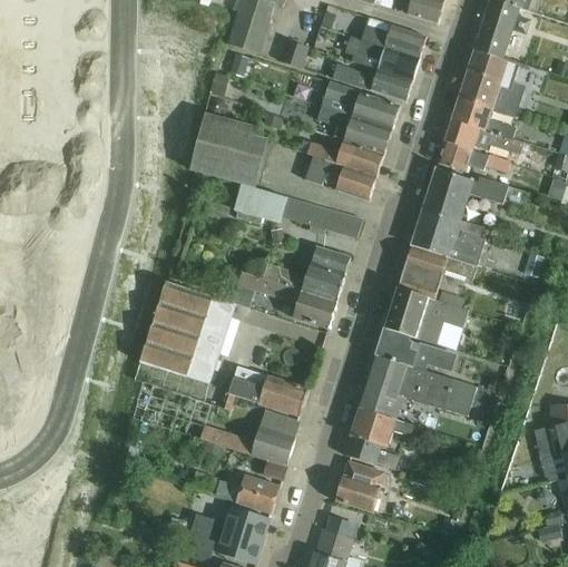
[(2,0),(1,105),(50,106),(51,0),(2,0)]
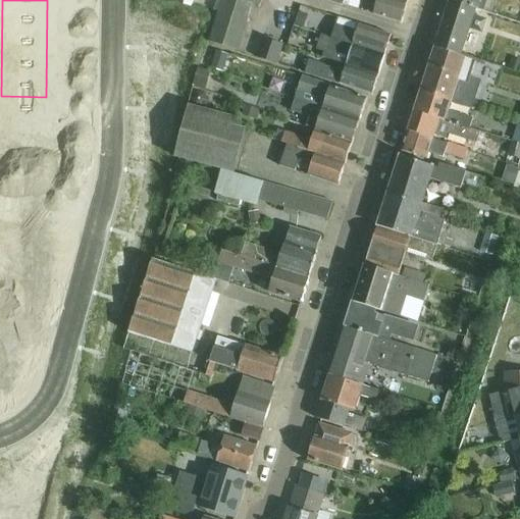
[(258,4),(245,0),(215,0),(213,8),(215,9),(215,11),(216,12),(217,10),(244,18),(250,3),(257,5),(258,4)]
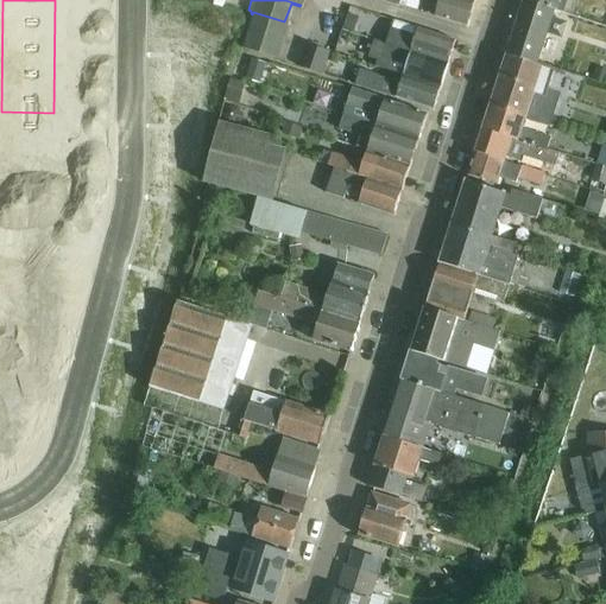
[(437,0),(433,16),(465,26),(472,0),(437,0)]
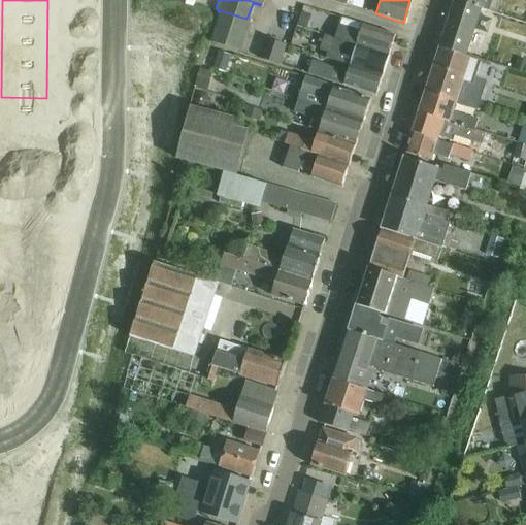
[(453,0),(438,46),(464,54),(473,25),(486,29),(490,14),(479,10),(480,6),(460,0),(453,0)]
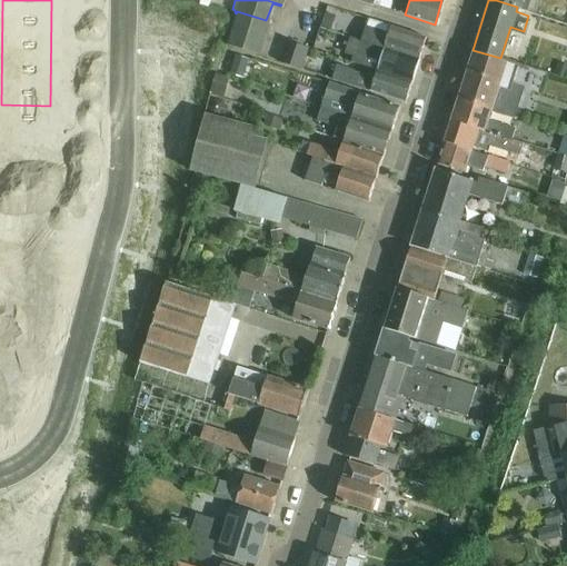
[(496,0),(517,7),(526,9),(535,12),(538,0),(496,0)]
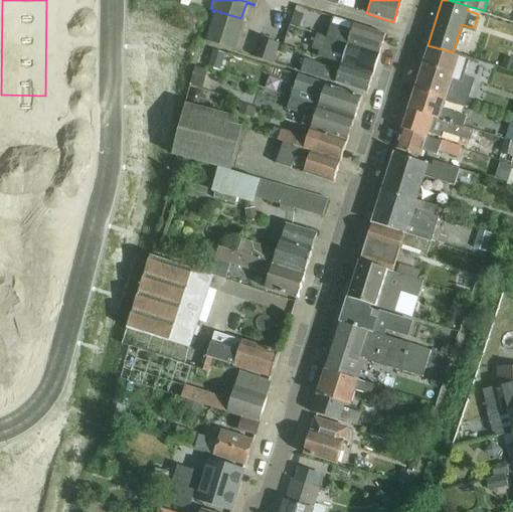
[(288,24),(298,27),(303,10),(293,7),(288,24)]
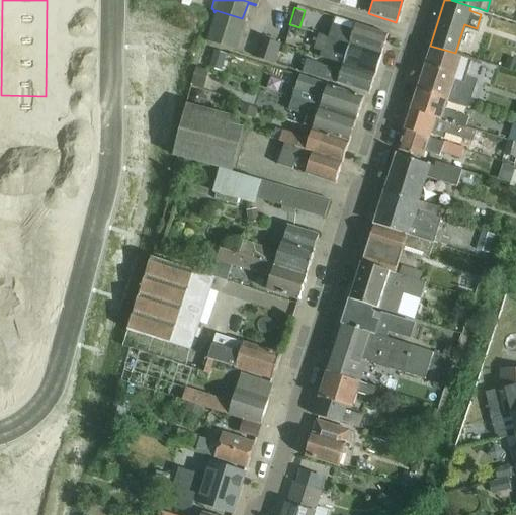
[(215,12),(210,24),(238,33),(242,18),(216,10),(215,12)]
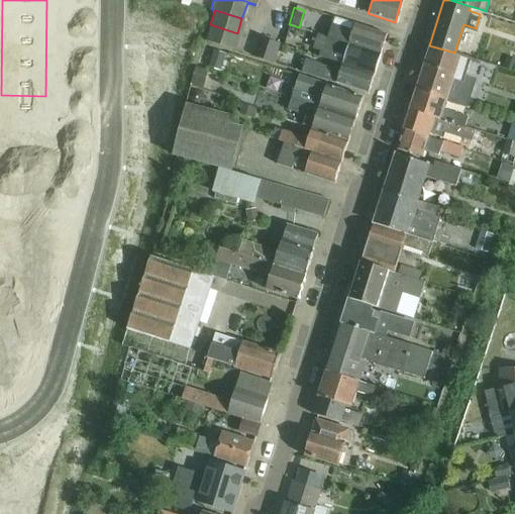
[(332,16),(325,35),(379,54),(386,33),(332,16)]
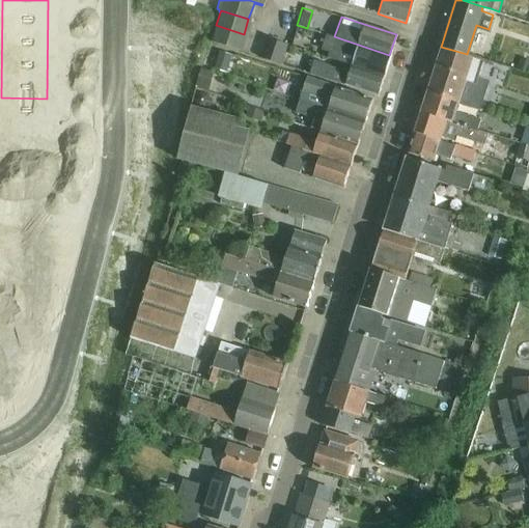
[(244,34),(216,25),(211,42),(239,50),(244,34)]
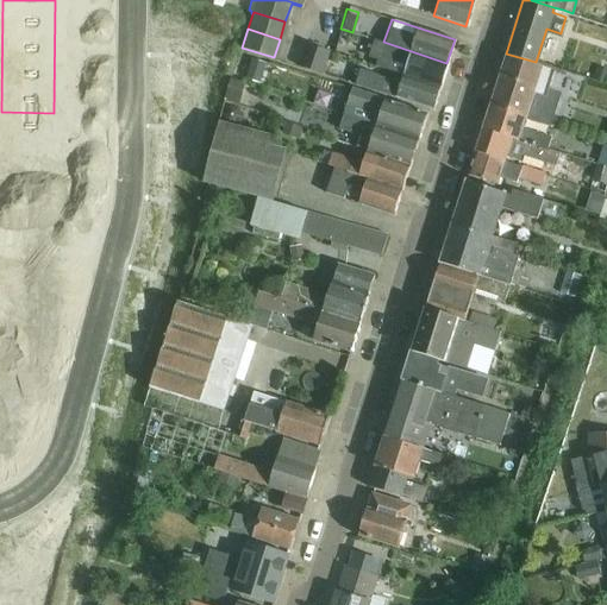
[(446,63),(383,42),(373,38),(368,57),(377,61),(376,65),(439,86),(446,63)]
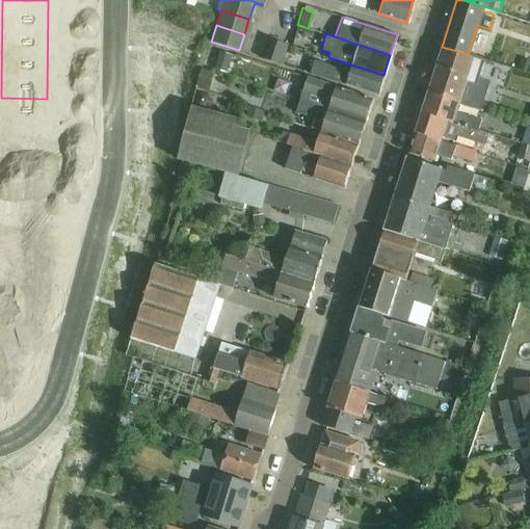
[(280,63),(286,44),(266,38),(260,57),(280,63)]
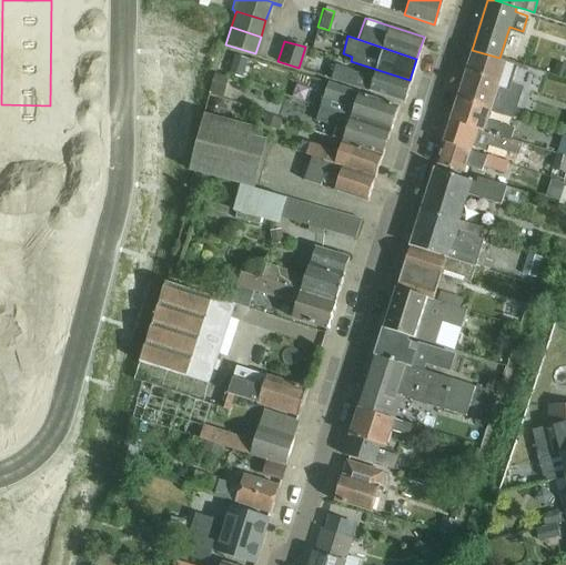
[(456,98),(489,108),(513,115),(523,84),(511,81),(516,64),(499,58),(472,50),(456,98)]
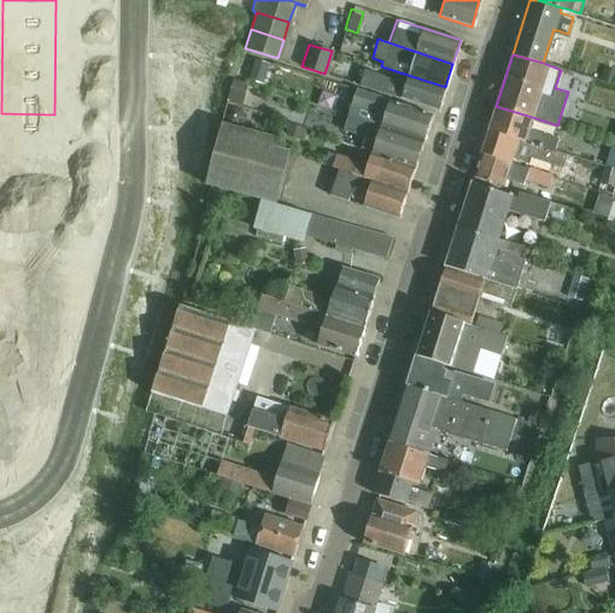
[(252,57),(246,76),(261,81),(267,62),(252,57)]
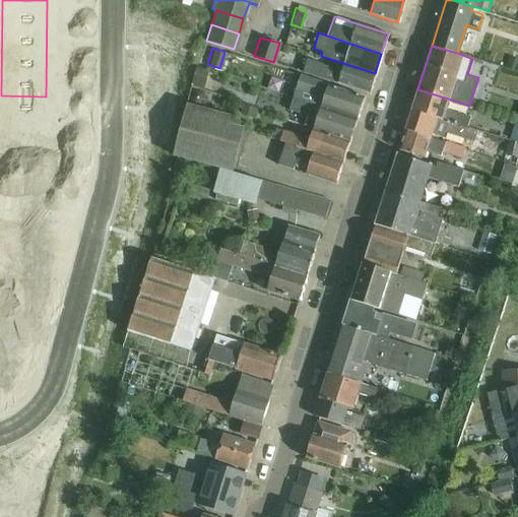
[(505,65),(516,68),(517,61),(517,58),(507,56),(505,65)]
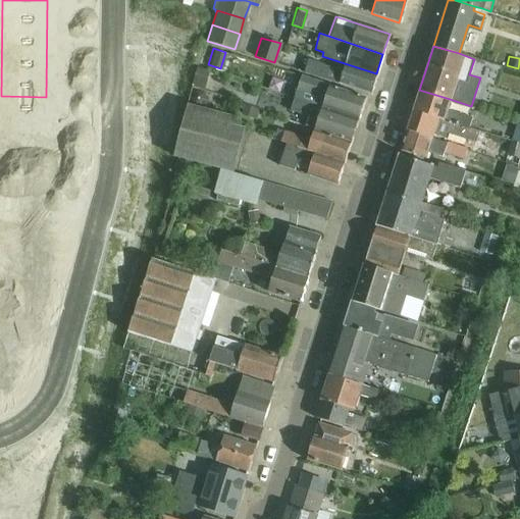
[(304,68),(303,71),(316,75),(366,92),(370,93),(376,73),(345,63),(343,68),(308,58),(304,68)]
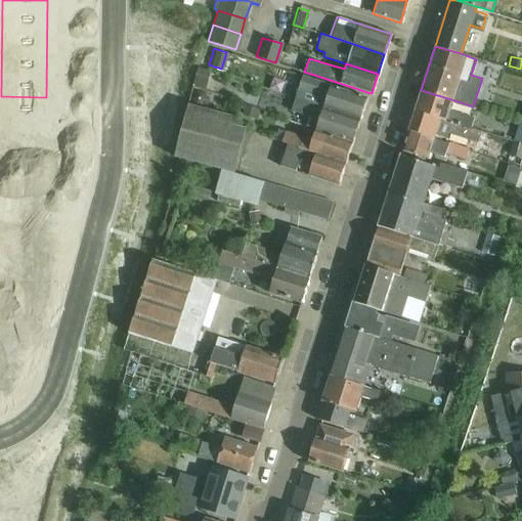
[(198,67),(192,83),(205,88),(211,71),(198,67)]
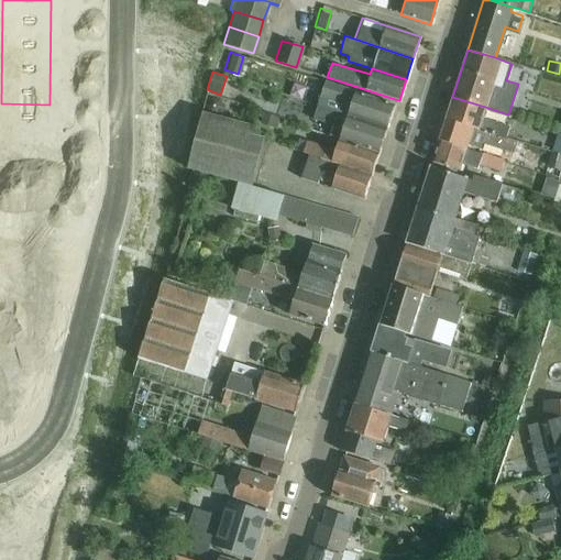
[(345,114),(386,128),(394,105),(323,81),(319,94),(350,103),(345,114)]
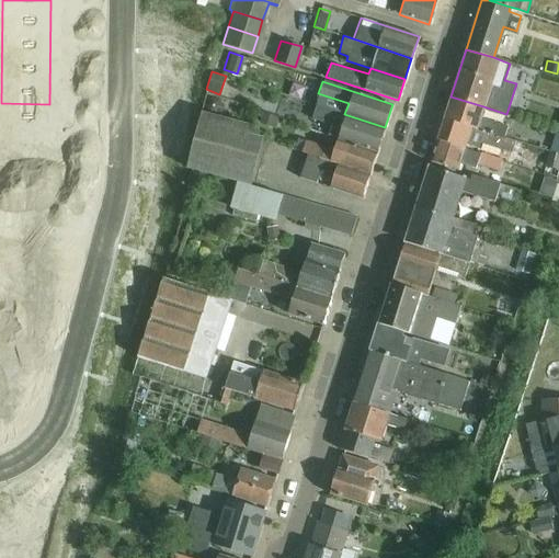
[(483,106),(451,97),(444,117),(477,127),(503,136),(503,135),(506,125),(480,116),(483,106)]
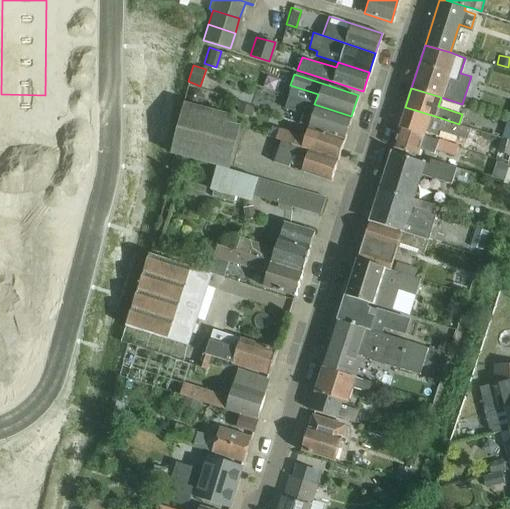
[(287,95),(283,107),(302,113),(298,124),(307,126),(315,129),(344,138),(351,116),(314,104),(287,95)]
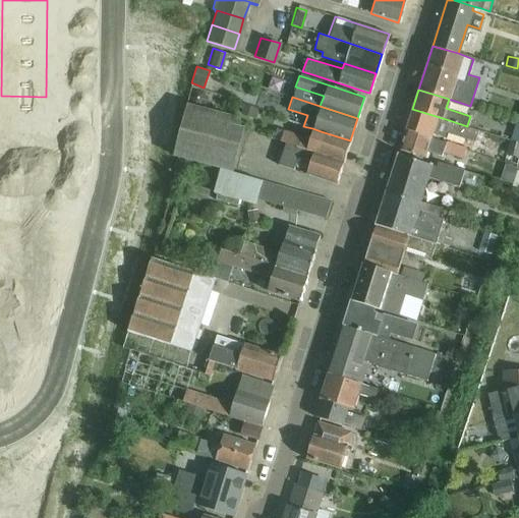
[(186,101),(172,154),(178,155),(231,170),(243,124),(231,121),(233,113),(186,101)]
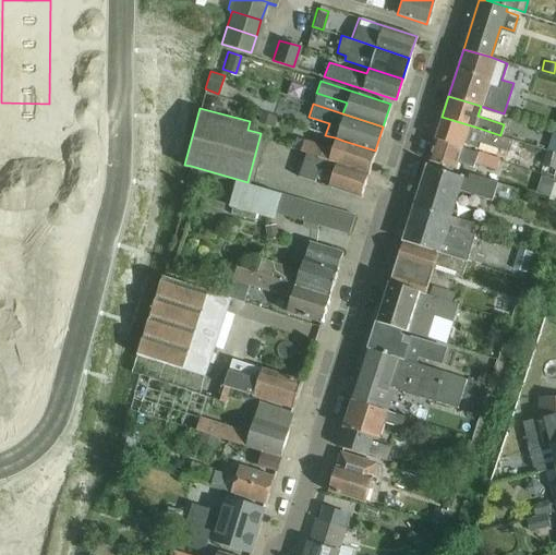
[(273,115),(264,112),(262,121),(270,123),(273,115)]
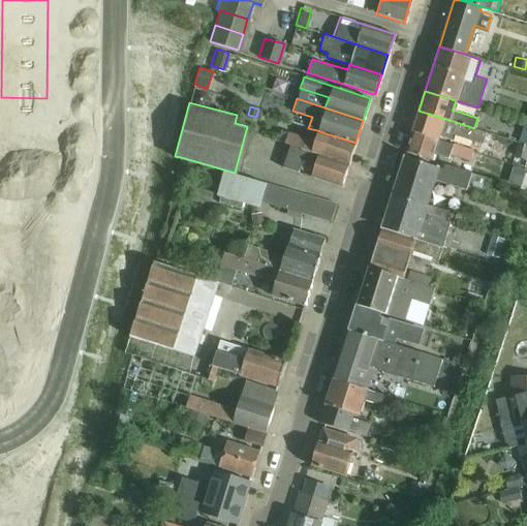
[(419,111),(412,130),(438,137),(439,134),(450,137),(452,132),(482,142),(486,131),(474,127),(474,128),(450,120),(419,111)]
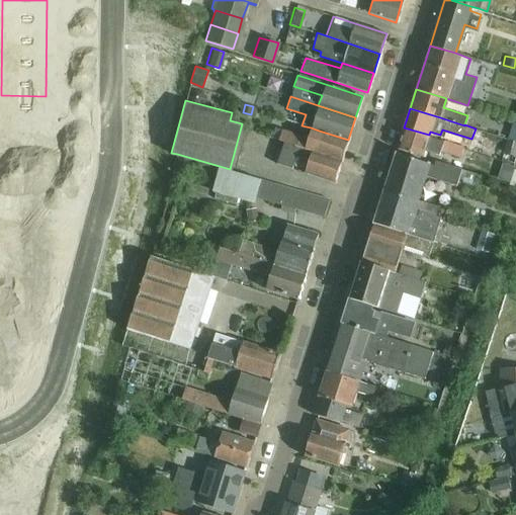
[(281,130),(277,140),(281,141),(281,142),(285,143),(341,161),(348,140),(319,131),(311,127),(308,138),(281,130)]
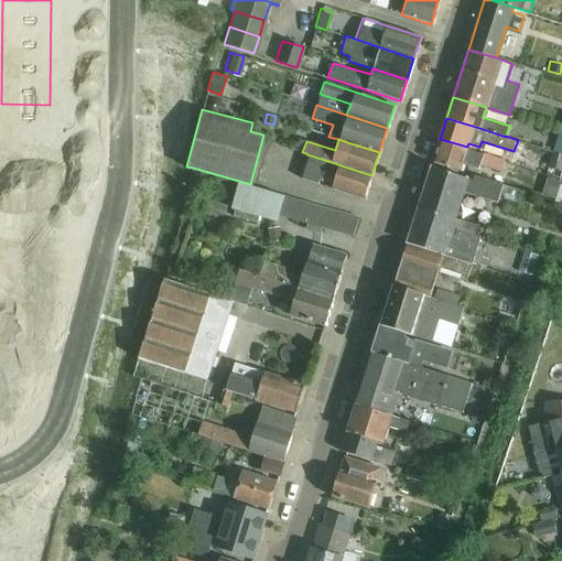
[(440,139),(433,160),(460,169),(462,162),(472,165),(477,168),(479,162),(500,169),(504,159),(483,152),(467,147),(440,139)]
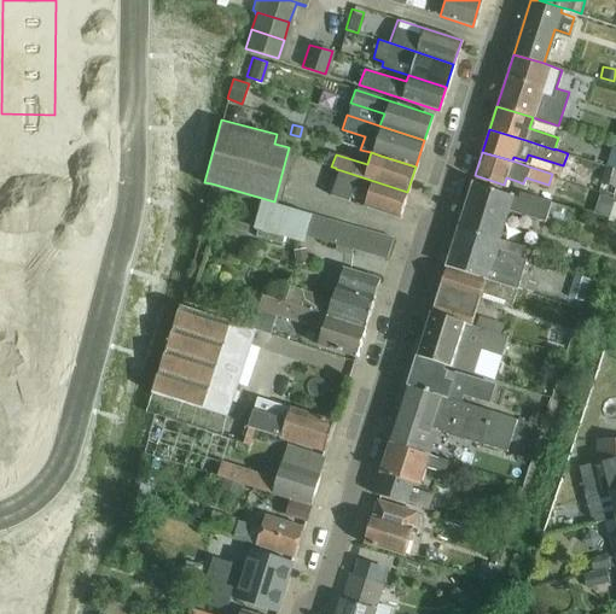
[(399,216),(407,192),(340,170),(332,194),(349,200),(354,185),(370,189),(364,205),(399,217),(399,216)]
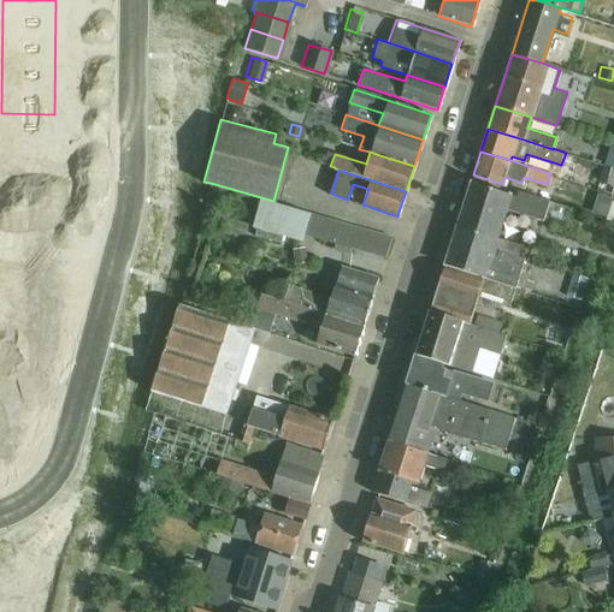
[(613,182),(613,173),(602,170),(597,186),(612,191),(613,182)]
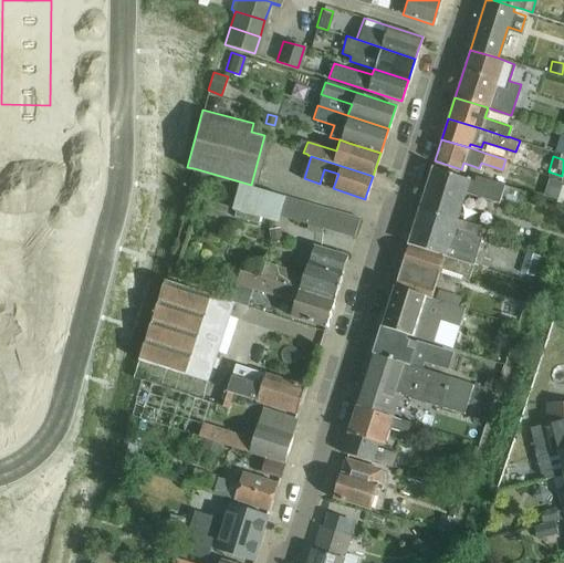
[(432,167),(415,221),(456,235),(458,229),(476,235),(478,225),(456,217),(465,190),(498,200),(500,194),(503,184),(474,175),(473,179),(432,166),(432,167)]
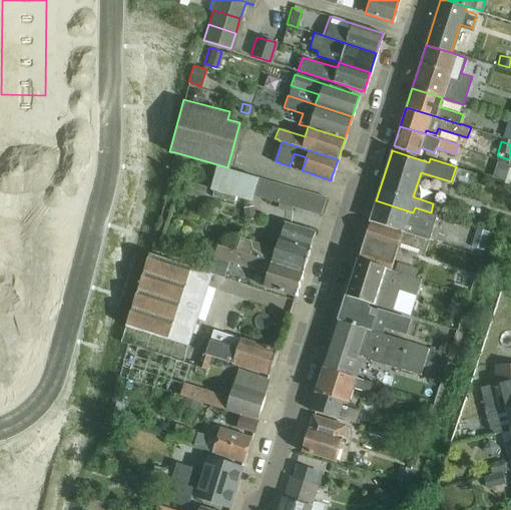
[(497,160),(492,175),(503,179),(508,164),(497,160)]
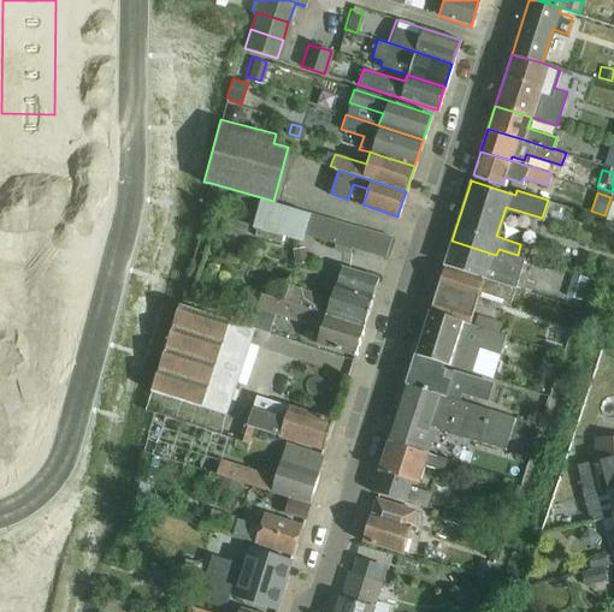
[(390,237),(260,201),(253,223),(258,224),(255,231),(282,239),(283,232),(296,236),(303,238),(306,227),(316,237),(334,242),(332,247),(349,251),(350,247),(382,257),(383,256),(384,256),(390,237)]
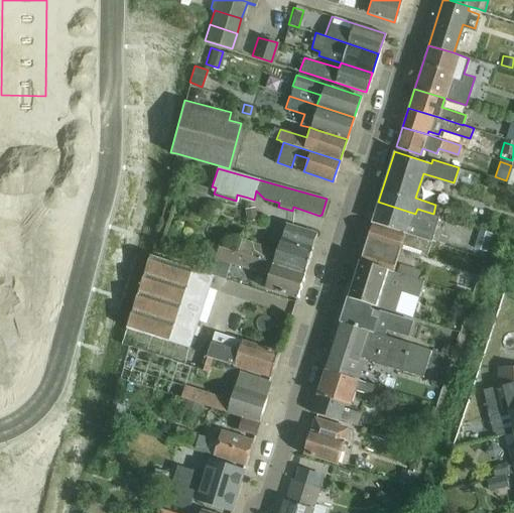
[(415,214),(378,202),(372,221),(404,232),(430,240),(438,215),(433,214),(417,209),(415,214)]
